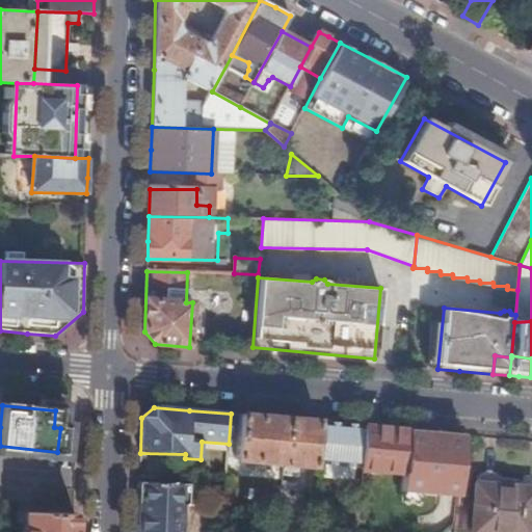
[(276,418),(240,415),(237,459),(284,463),(283,476),(298,477),(299,466),(314,467),(315,462),(318,422),(276,418)]
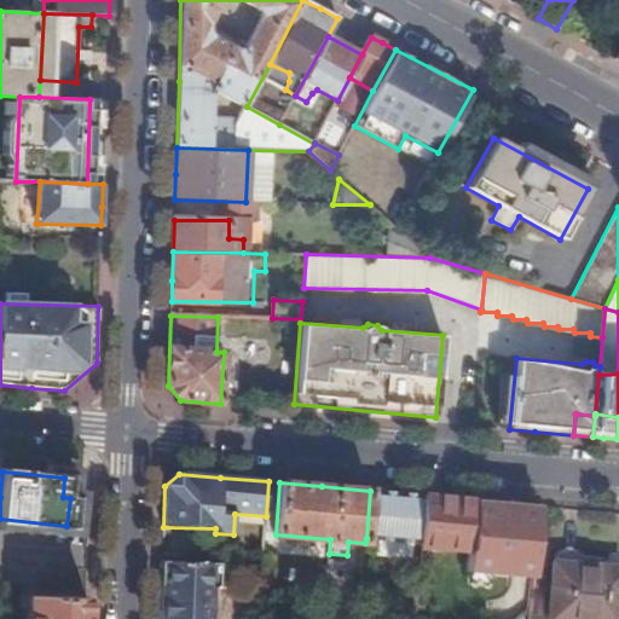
[(398,493),(370,491),(366,538),(376,538),(375,557),(412,561),(414,542),(421,543),(424,496),(398,493)]
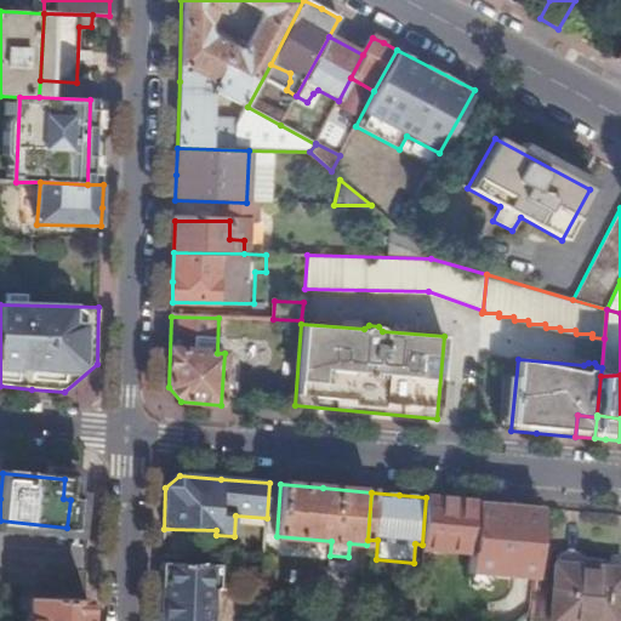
[(478,502),(426,497),(422,545),(421,548),(474,553),(478,502)]
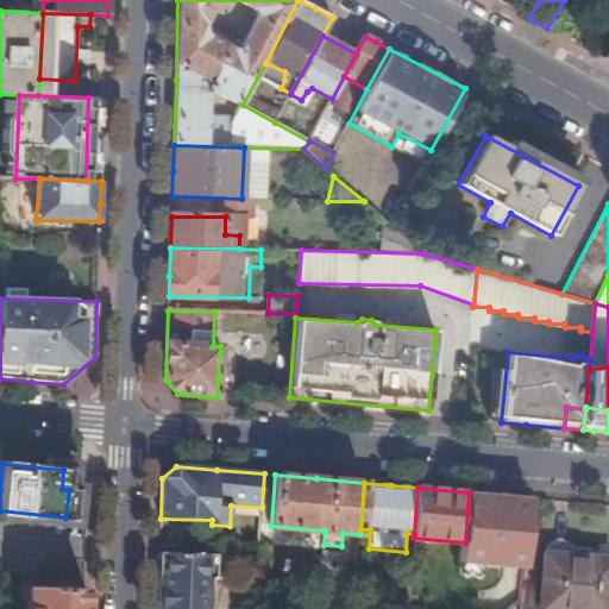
[(497,494),(469,493),(465,542),(464,566),(526,571),(532,497),(497,494)]
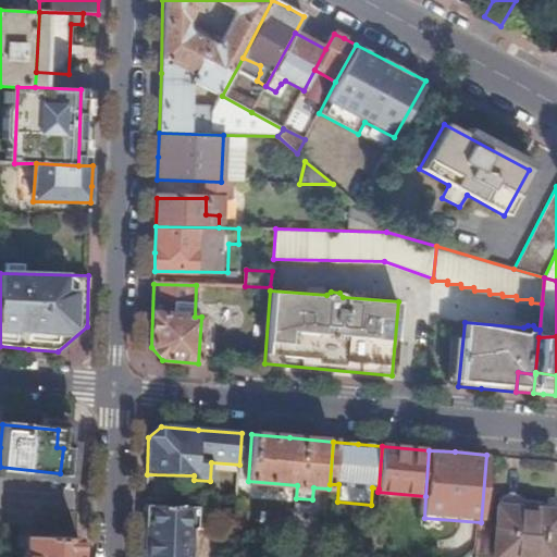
[(236,509),(235,522),(247,522),(248,500),(236,499),(236,509)]
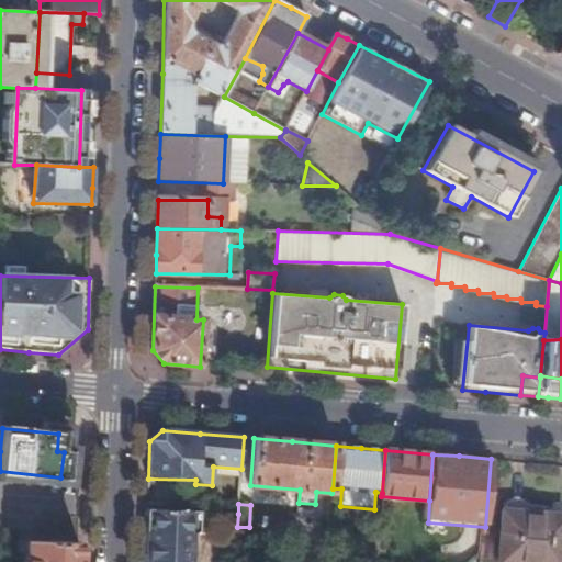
[(561,514),(504,509),(498,561),(561,561),(561,555),(561,514)]
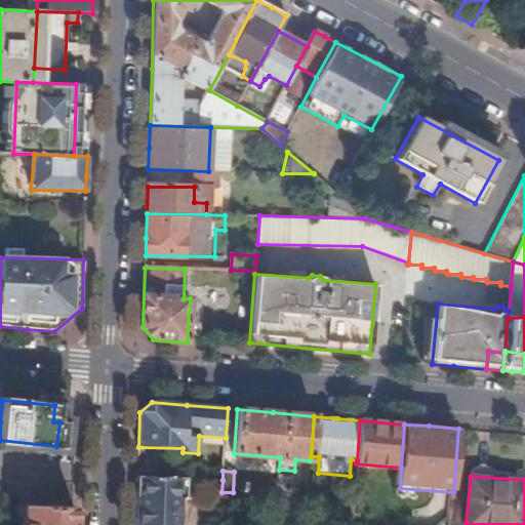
[(134,524),(179,524),(182,479),(136,478),(135,514),(134,524)]
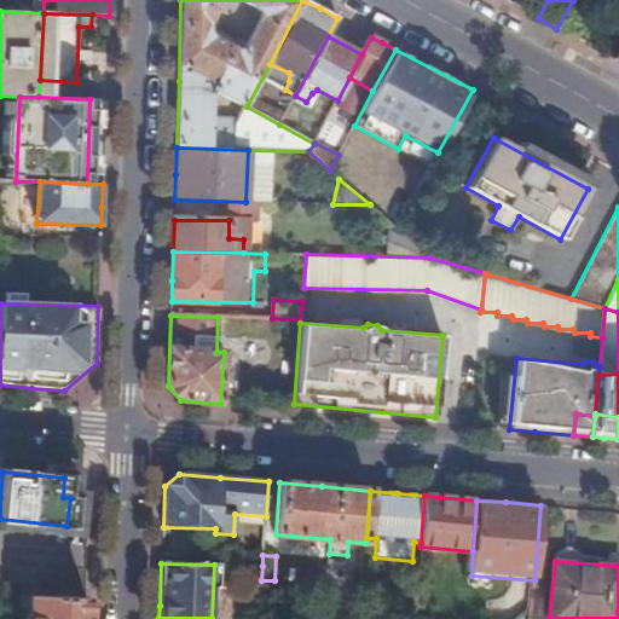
[(86,618),(87,601),(28,599),(27,618),(86,618)]
